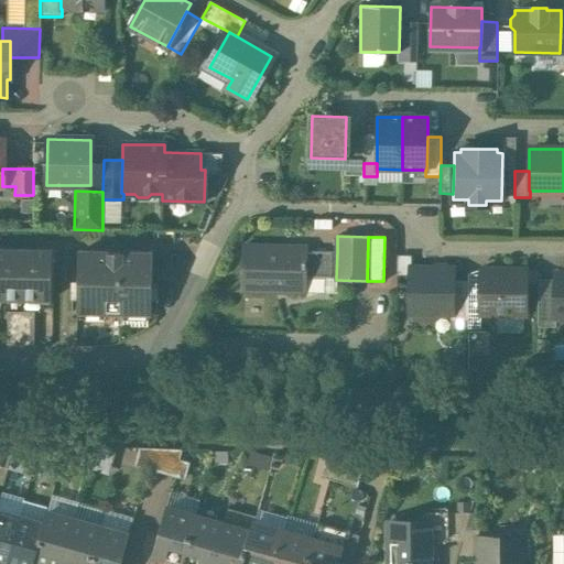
[(306,248),(242,246),(241,290),(305,292),(305,278),(306,251),(306,248)]
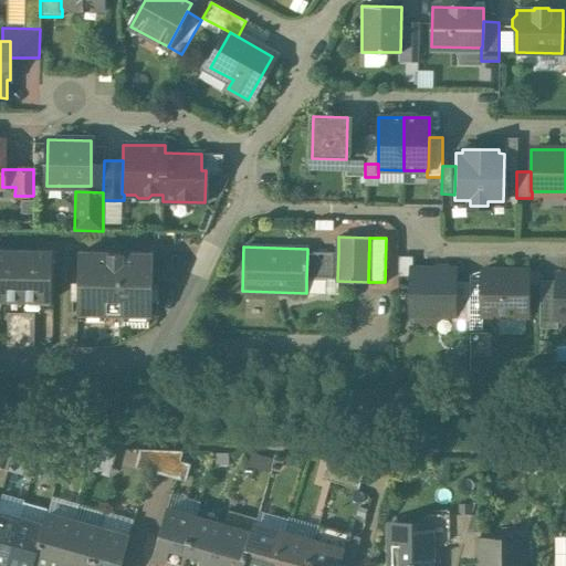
[(51,253),(0,251),(0,300),(50,301),(51,253)]
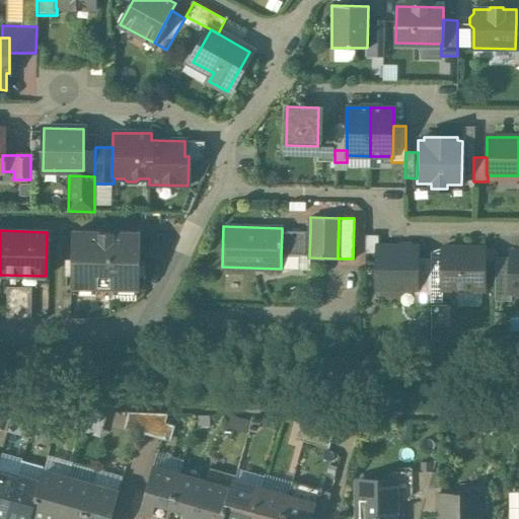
[(310,231),(282,231),(281,255),(309,255),(310,231)]
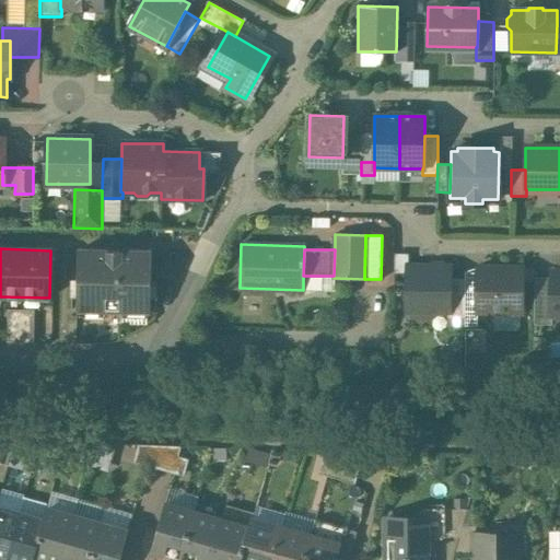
[(151,253),(78,251),(77,310),(150,312),(151,253)]
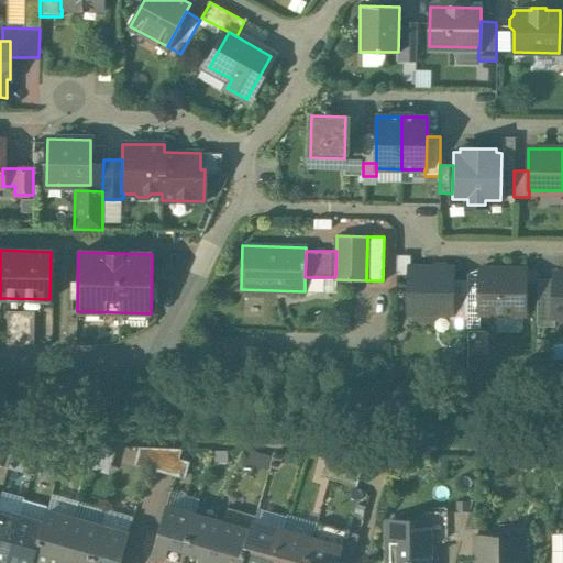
[(451,269),(409,268),(409,312),(450,313),(451,312),(451,280),(451,269)]
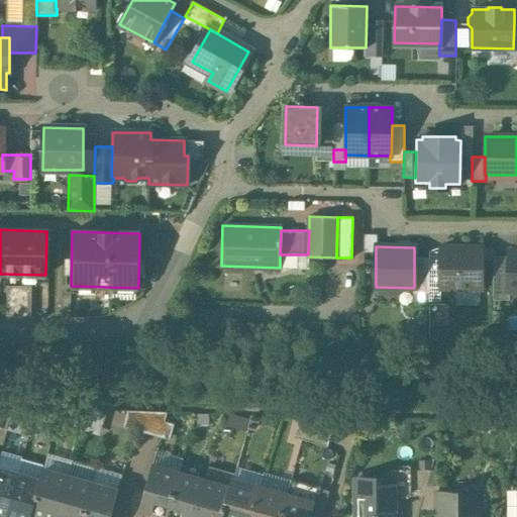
[(481,247),(440,247),(440,288),(481,288),(481,247)]
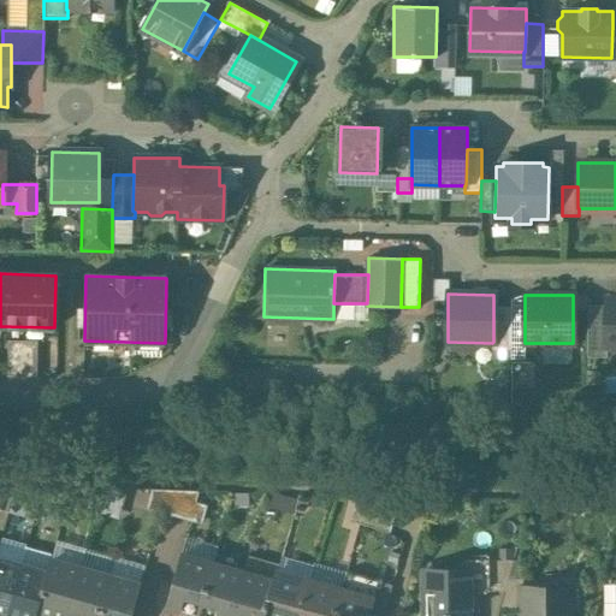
[(615,298),(606,298),(606,306),(605,345),(606,347),(615,345),(615,298)]
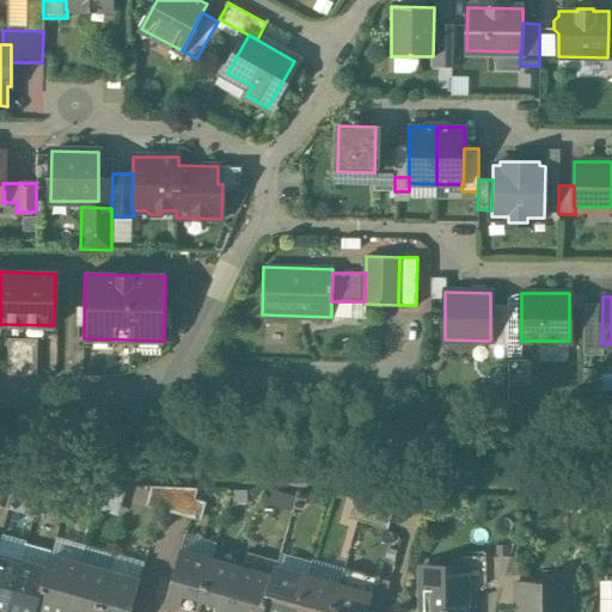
[(603,304),(585,303),(583,354),(603,355),(603,344),(601,343),(603,304)]
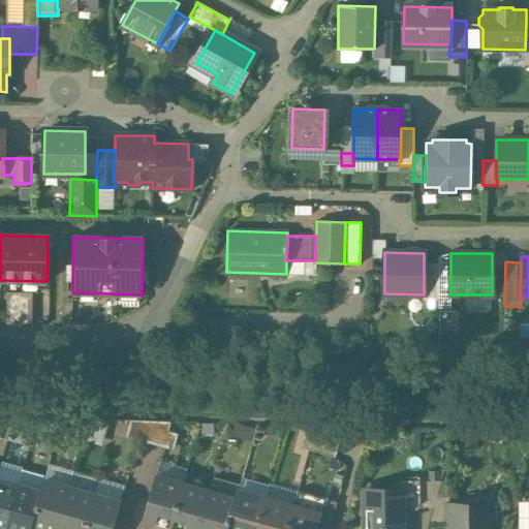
[(438,263),(424,263),(424,293),(423,294),(422,300),(438,300),(438,263)]
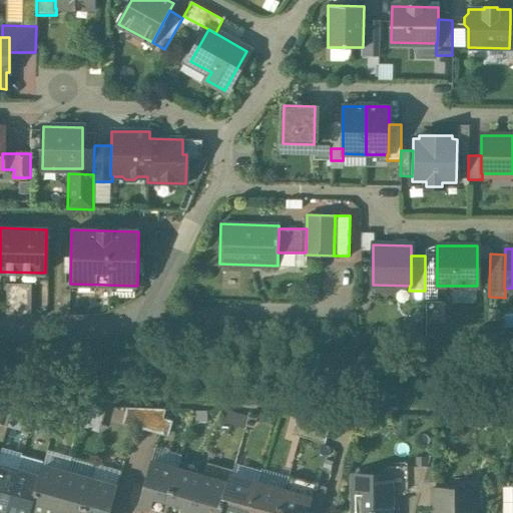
[(10,285),(12,309),(34,308),(32,283),(10,285)]
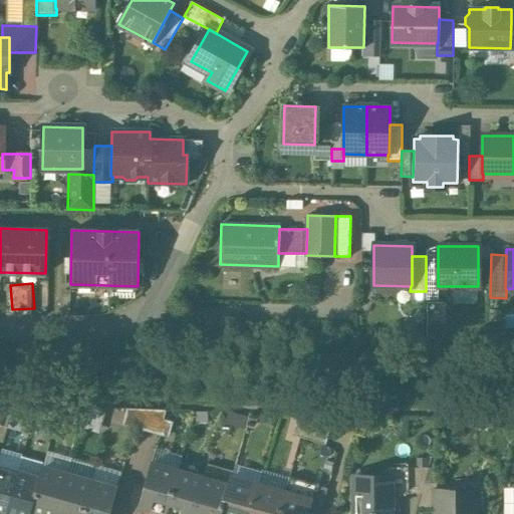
[(328,433),(295,424),(291,435),(325,445),(328,433)]
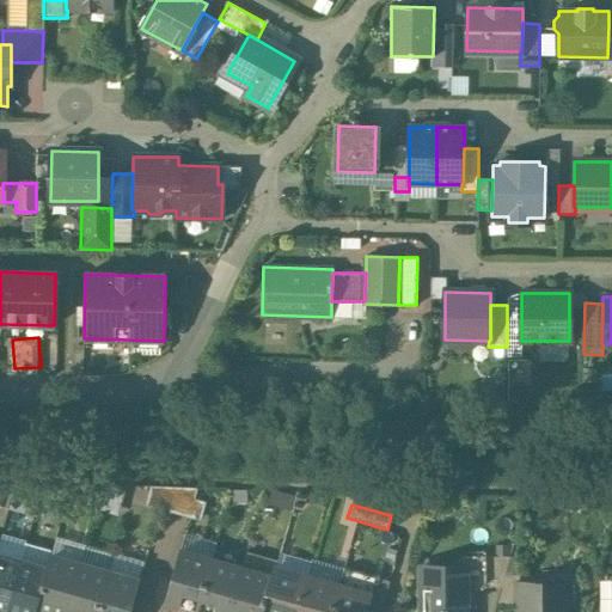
[(210,561),(179,551),(165,601),(196,611),(210,561)]
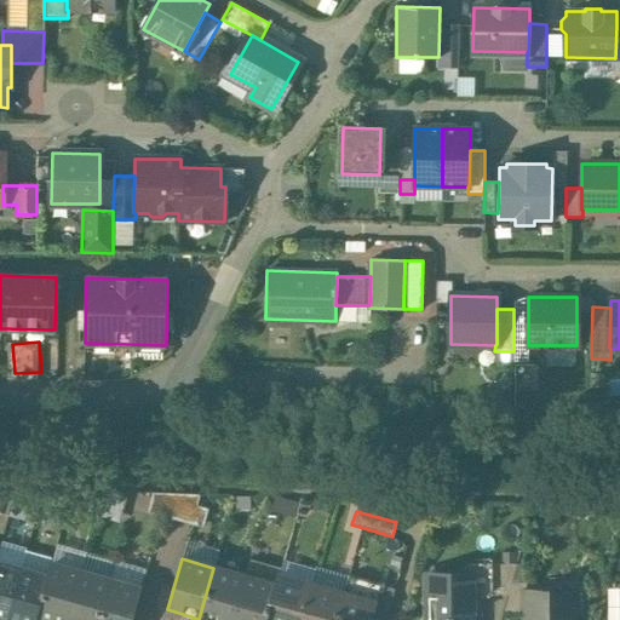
[(21,568),(0,562),(0,618),(7,619),(21,568)]
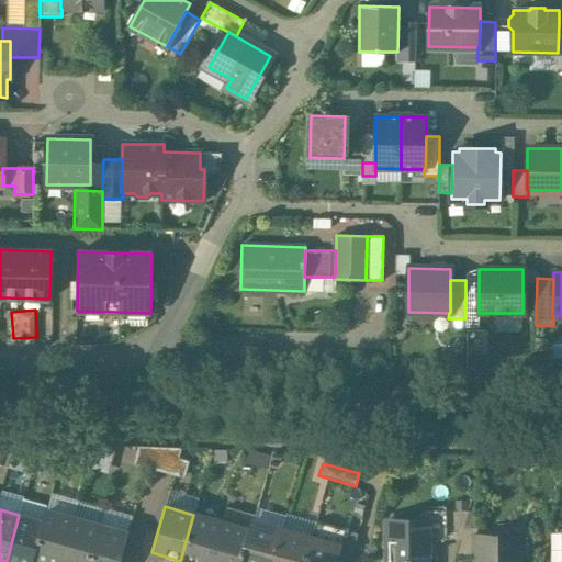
[(468,510),(423,512),(424,540),(431,540),(460,539),(463,528),(468,510)]
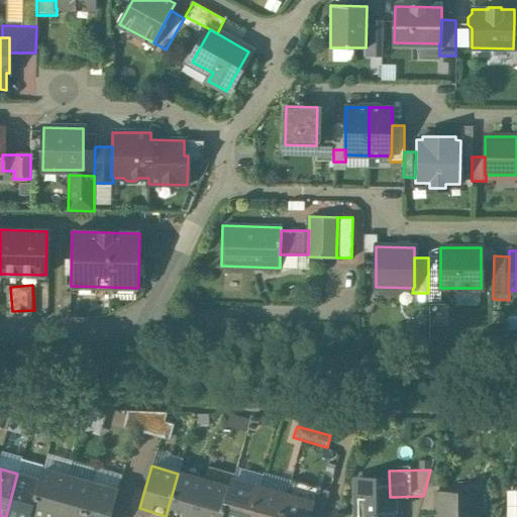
[(55,516),(67,478),(42,471),(39,480),(30,513),(45,516),(55,516)]
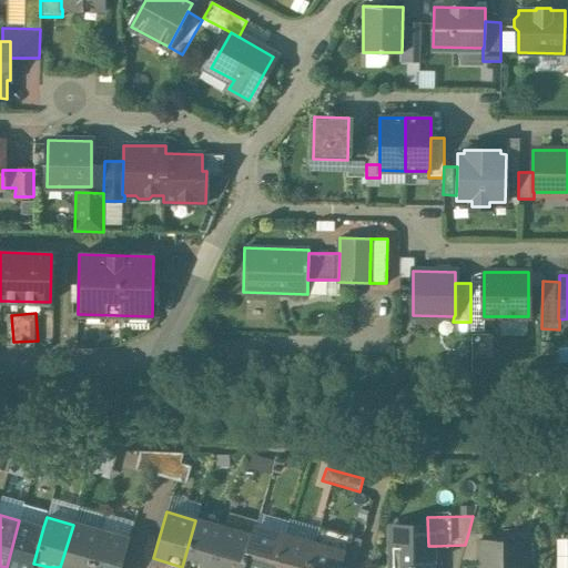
[(43,527),(19,520),(7,567),(32,567),(33,564),(43,527)]
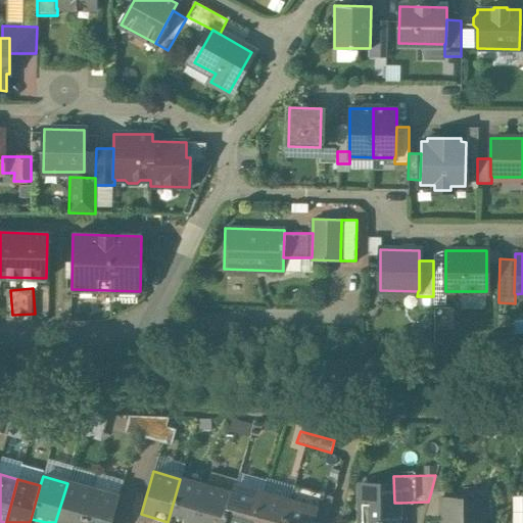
[(195,522),(206,486),(180,479),(168,522),(172,522),(195,522)]
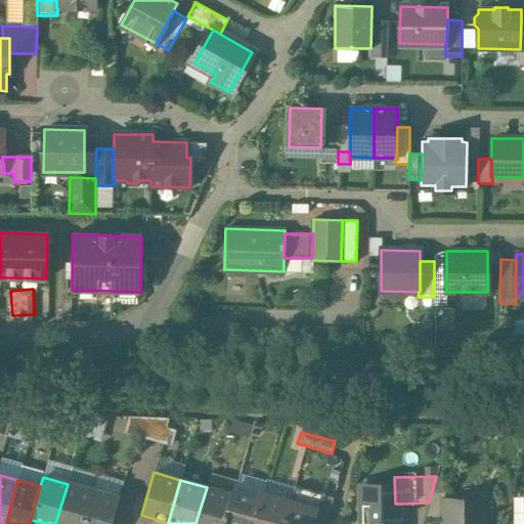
[(68,484),(55,523),(83,523),(92,491),(68,484)]
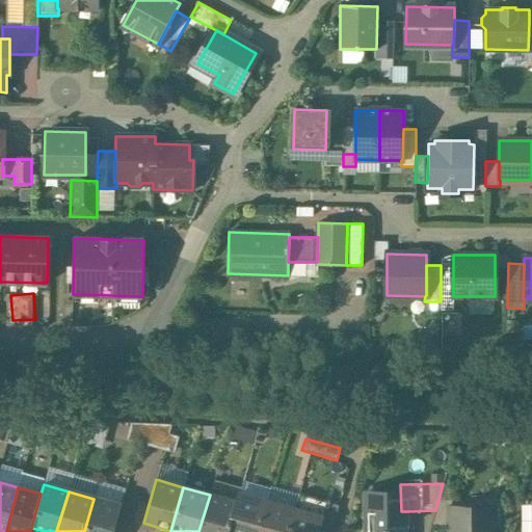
[(237,503),(228,531),(258,531),(267,502),(239,494),(236,503),(237,503)]
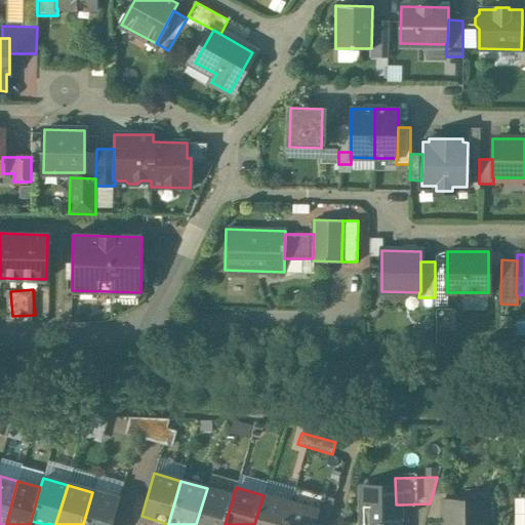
[(233,496),(207,488),(196,524),(225,524),(234,496),(233,496)]
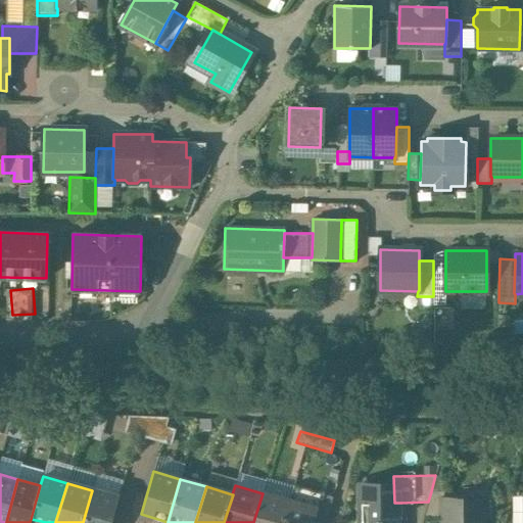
[(110,522),(119,497),(92,490),(83,522),(110,522)]
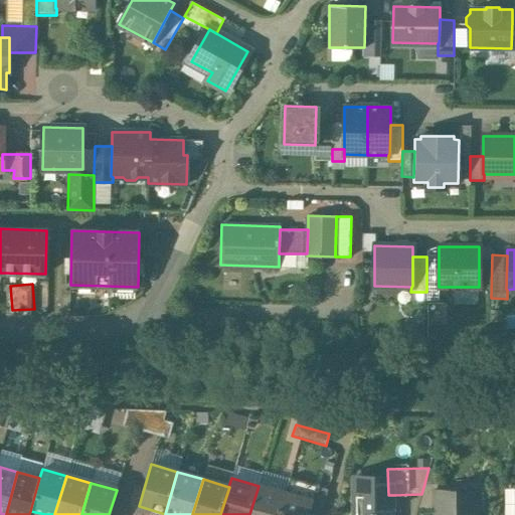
[(438,483),(424,484),(421,494),(416,510),(437,510),(436,490),(438,489),(438,483)]
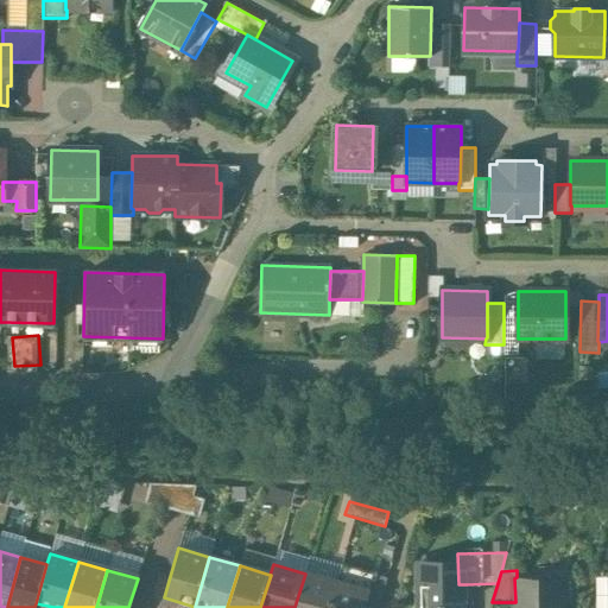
[(378,607),(387,577),(366,571),(361,589),(368,591),(365,606),(372,607),(378,607)]
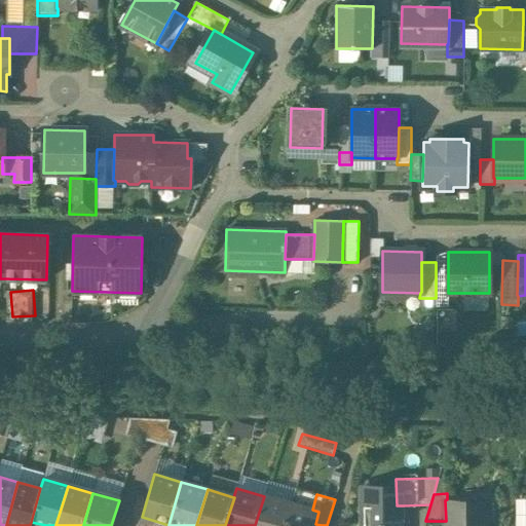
[(284,525),(291,503),(264,496),(255,525),(284,525)]
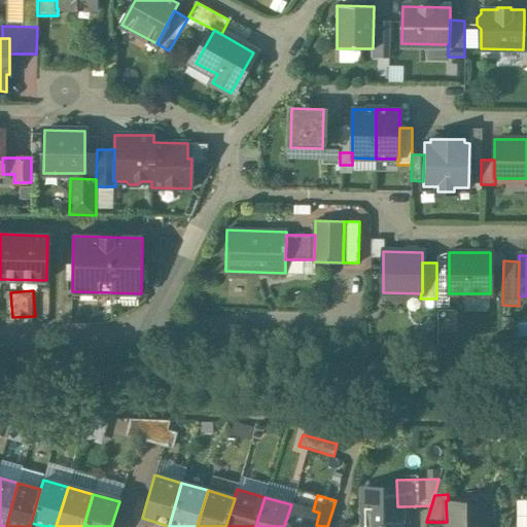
[(484,504),(467,504),(467,501),(448,500),(446,501),(447,522),(446,526),(487,526),(488,525),(484,525),(484,504)]
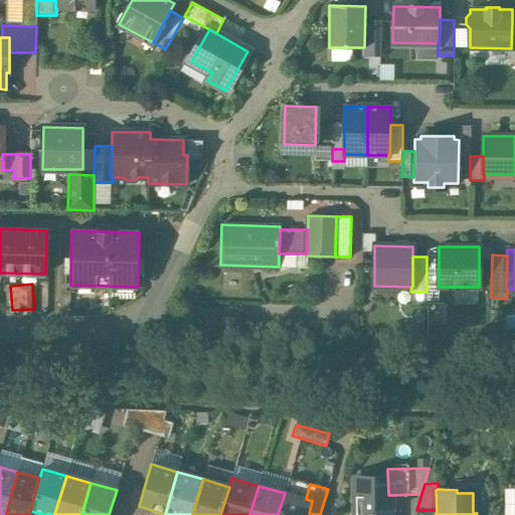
[(306,499),(285,493),(278,514),(308,514),(309,513),(312,501),(306,499)]
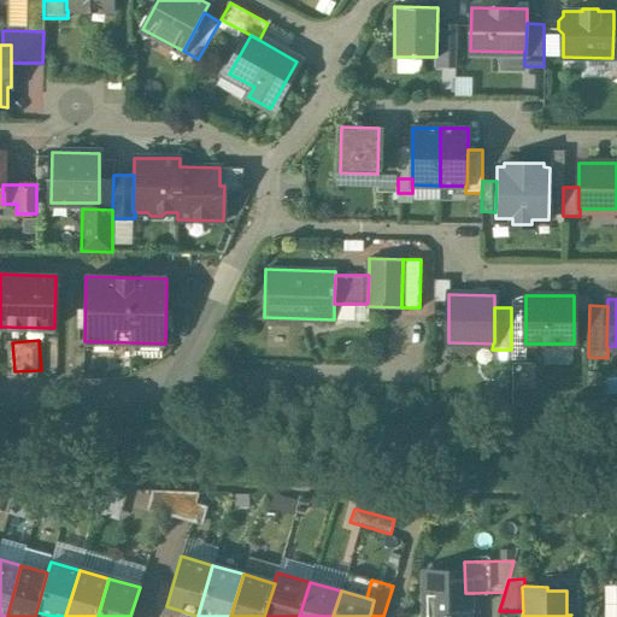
[(474,616),(474,593),(465,593),(425,594),(425,616),(474,616)]
